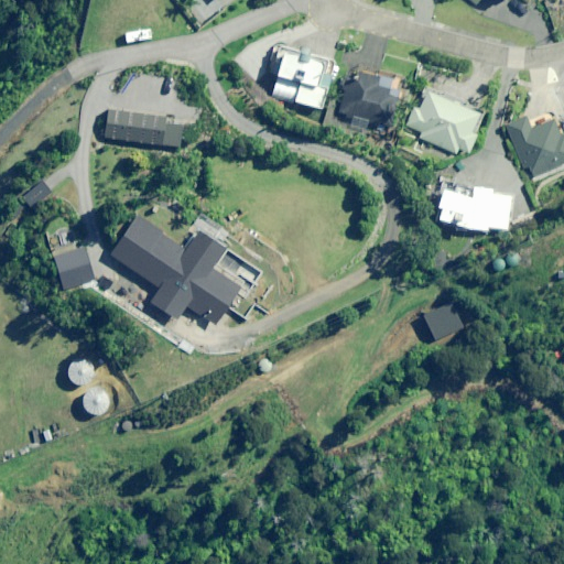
[(321,110),(335,60),(274,43),(270,61),(280,64),(277,77),(300,84),(294,102),(321,110)]
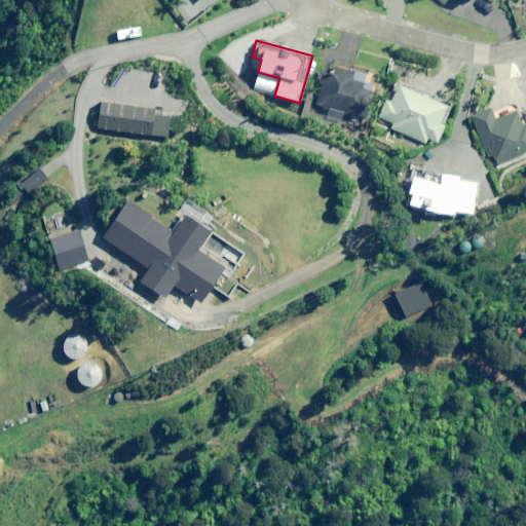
[(363,84),(365,74),(335,68),(333,80),(323,78),(316,109),(365,118),(371,86),(363,84)]
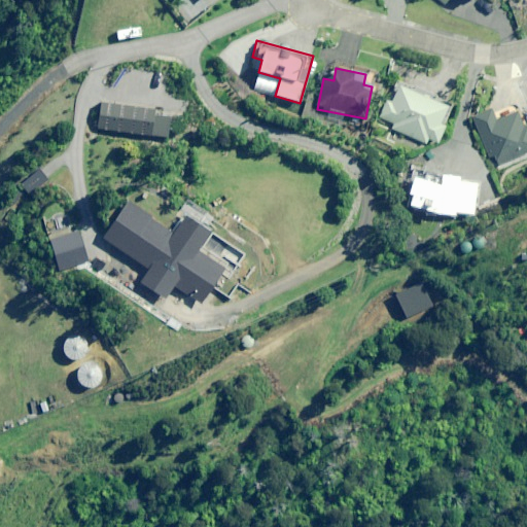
[(437,143),(452,109),(399,86),(392,103),(387,101),(380,118),(394,125),(392,130),(425,144),(427,139),(437,143)]
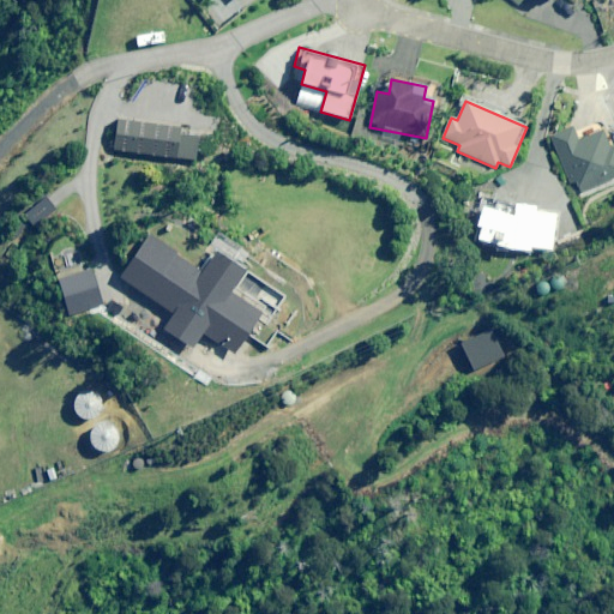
[(179,136),(180,128),(116,121),(113,151),(196,161),(198,138),(179,136)]
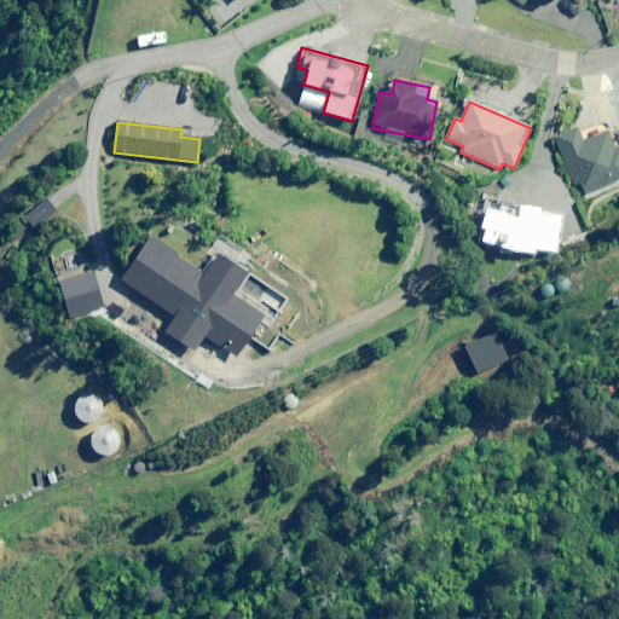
[(618,151),(611,131),(583,143),(577,128),(554,138),(574,184),(582,187),(585,195),(618,180),(618,151)]
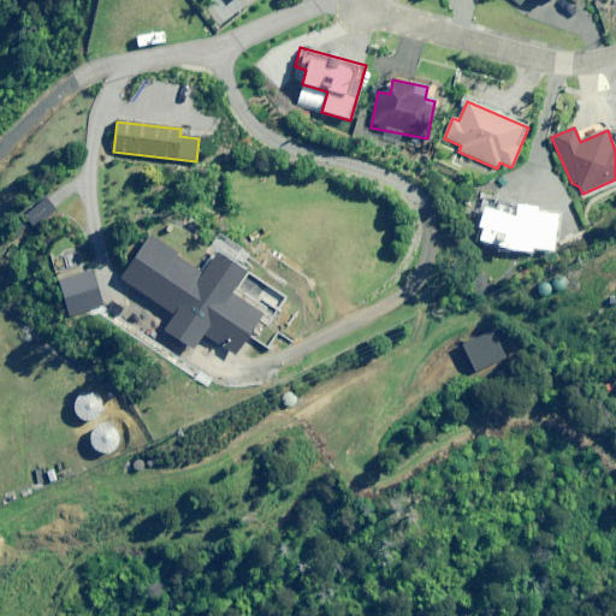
[(551,254),(560,217),(517,206),(515,217),(483,208),(474,241),(531,254),(532,249),(551,254)]
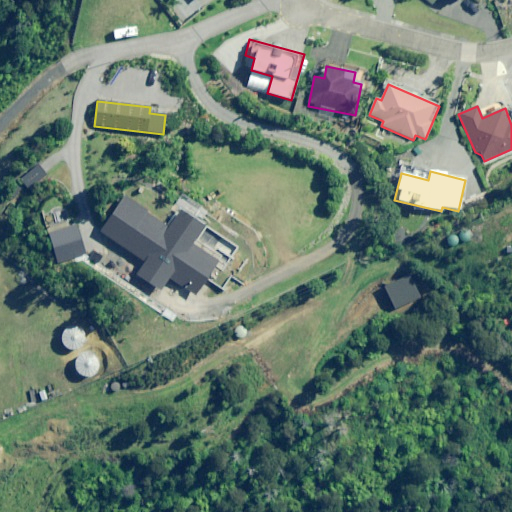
[(54,223),(63,216),(54,204),(45,211),(54,223)]
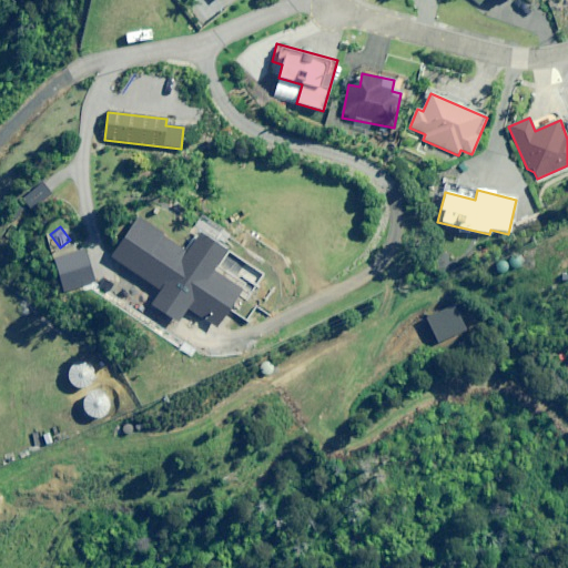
[(214,328),(241,290),(161,236),(135,274),(161,292),(156,298),(183,316),(188,310),(214,328)]
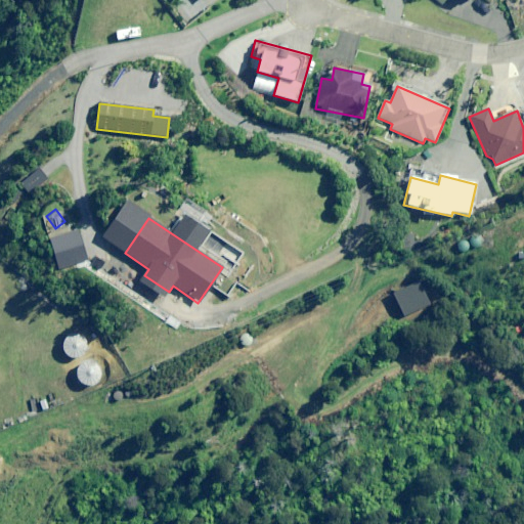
[(73,335),(66,338),(62,345),(63,351),(66,354),(72,357),(76,358),(83,354),(86,347),(85,343),(82,338),(77,335),(73,335)]
